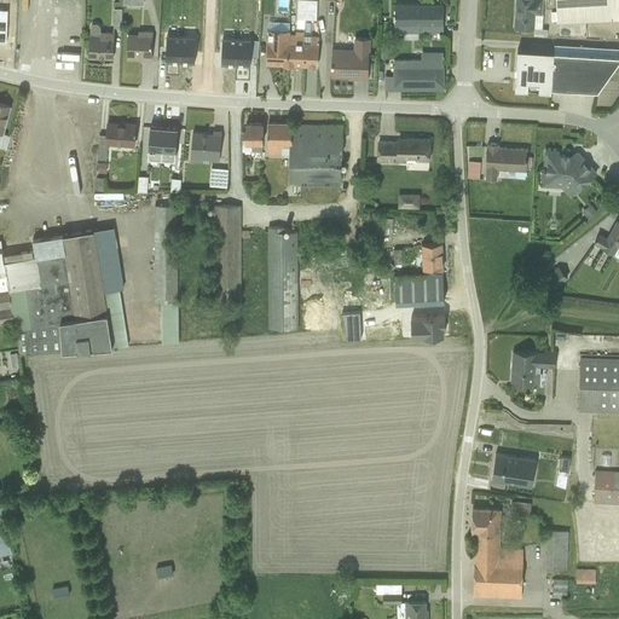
[(296,0),(298,10),(317,10),(317,0),(296,0)]
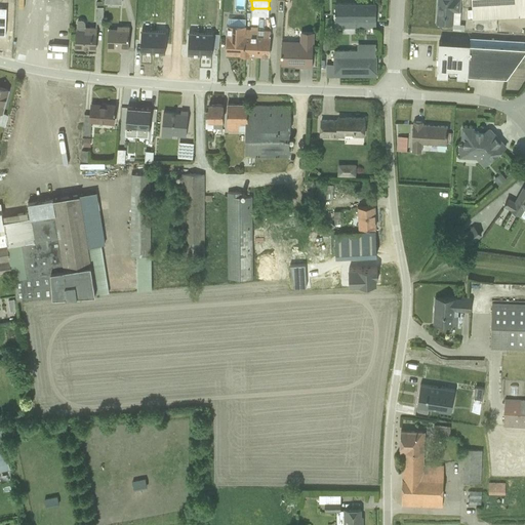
[(437,0),(436,23),(453,24),(453,11),(459,12),(460,0),(437,0)]
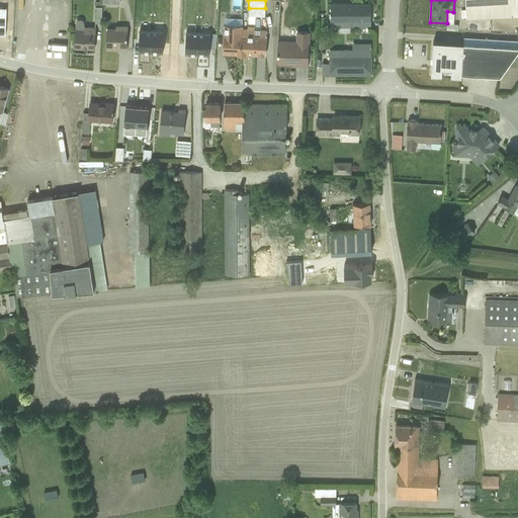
[(517,0),(464,0),(466,18),(517,14),(517,0)]
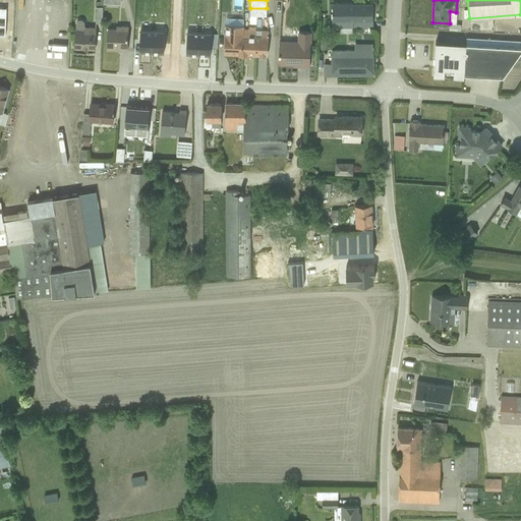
[(372,4),(332,4),(332,27),(372,27),(372,4)]
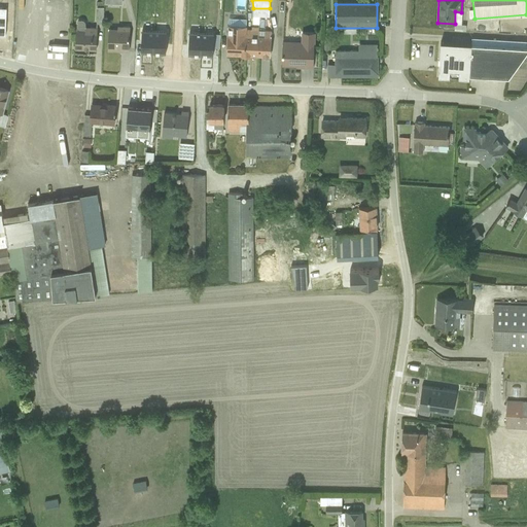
[(147,44),(147,54),(163,55),(164,35),(155,35),(156,25),(157,25),(157,7),(146,7),(144,44),(147,44)]
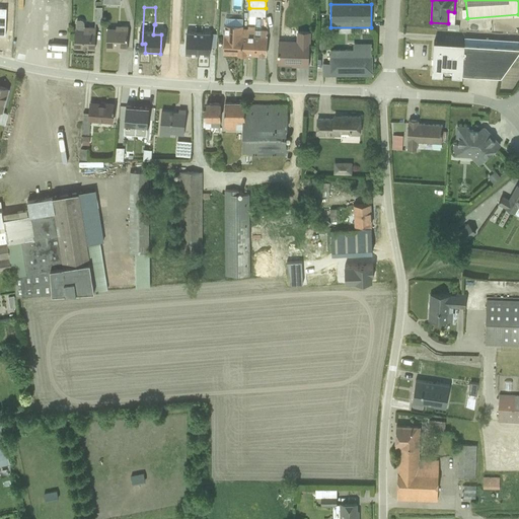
[(266,8),(249,8),(248,16),(266,17),(266,8)]
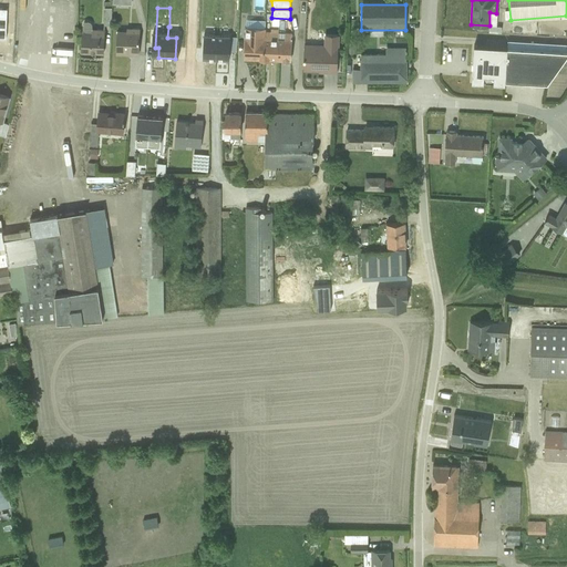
[(246,20),(244,59),(264,60),(265,31),(265,21),(246,20)]
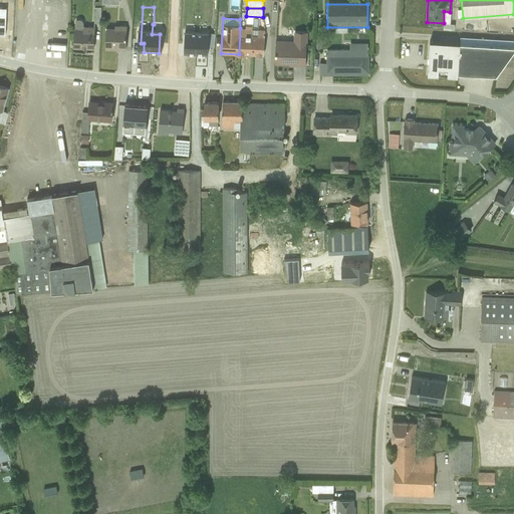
[(482,27),(490,27),(489,18),(481,18),(482,27)]
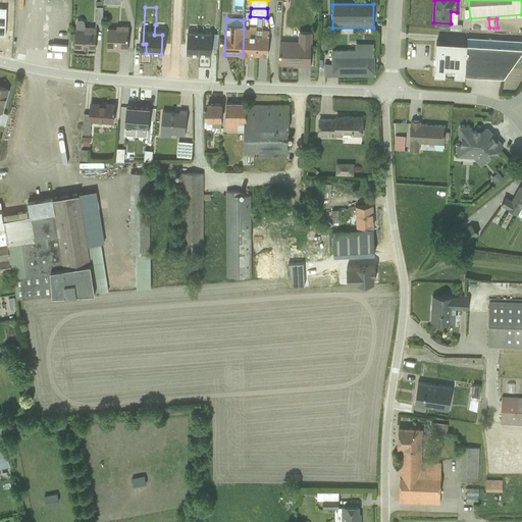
[(74,49),(95,50),(96,27),(85,27),(85,23),(84,21),(83,20),(81,20),(79,20),(76,21),(76,23),(75,25),(74,49)]
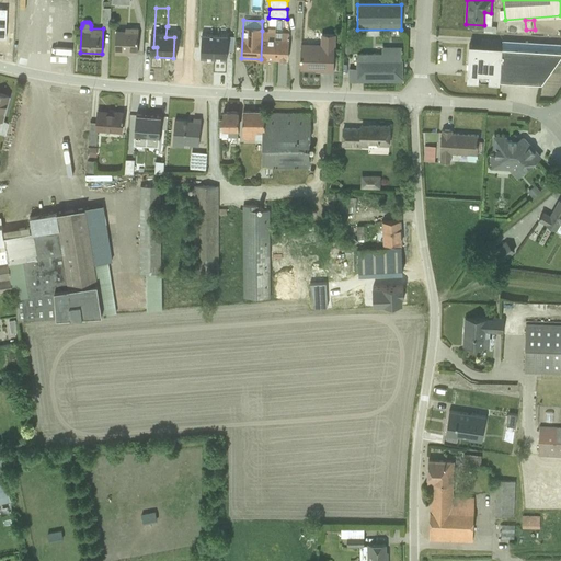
[(115,54),(136,55),(137,29),(125,27),(125,31),(116,31),(115,54)]
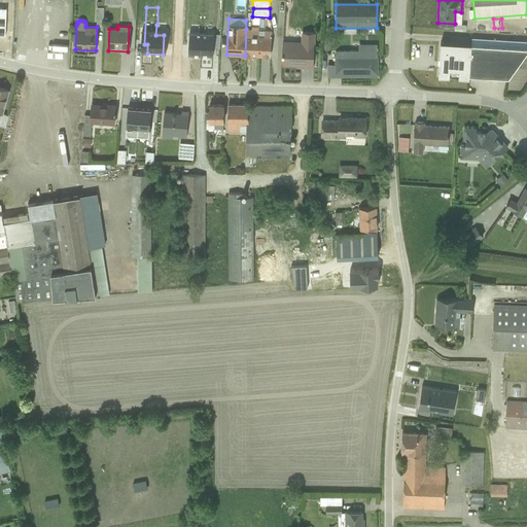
[(251,29),(246,29),(245,56),(258,56),(258,31),(258,27),(251,27),(251,29)]
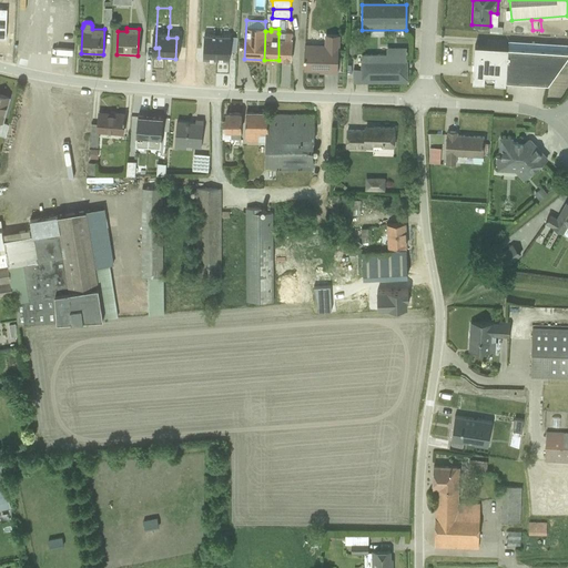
[(285,33),(279,33),(279,60),(291,61),(292,33),(285,32),(285,33)]
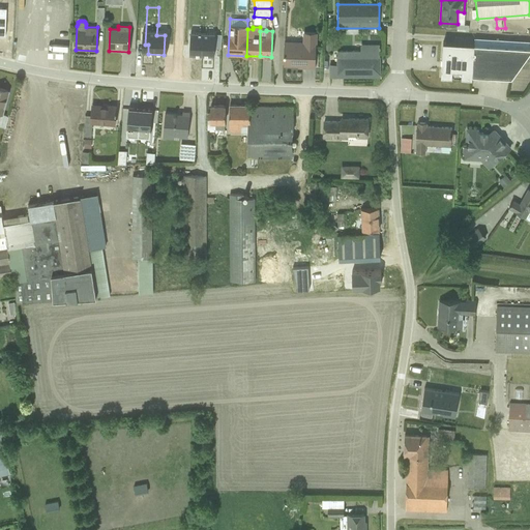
[(302,67),(315,68),(316,43),(317,43),(317,33),(303,32),(302,41),(284,40),(283,64),(302,65),(302,67)]
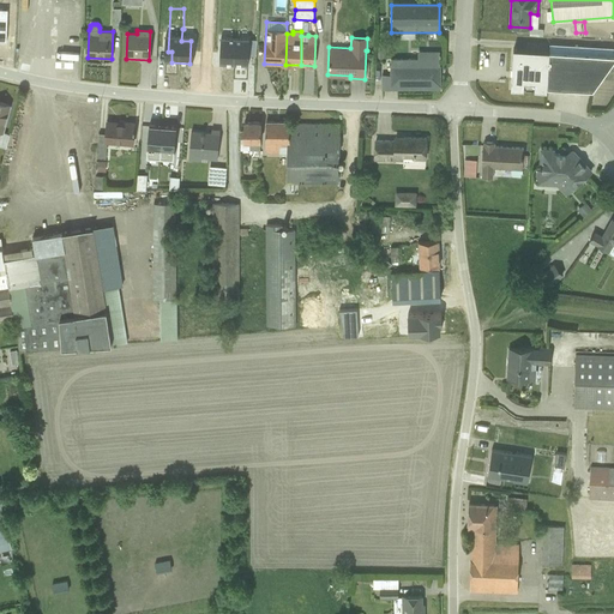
[(593,90),(613,59),(613,54),(513,49),(511,89),(546,91),(547,86),(593,90)]
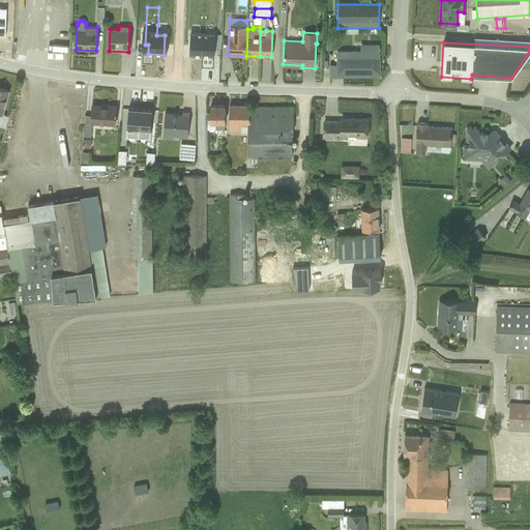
[(360,50),(336,50),(336,64),(329,65),(329,77),(380,77),(380,50),(379,49),(380,49),(380,47),(379,47),(379,45),(360,45),(360,50)]
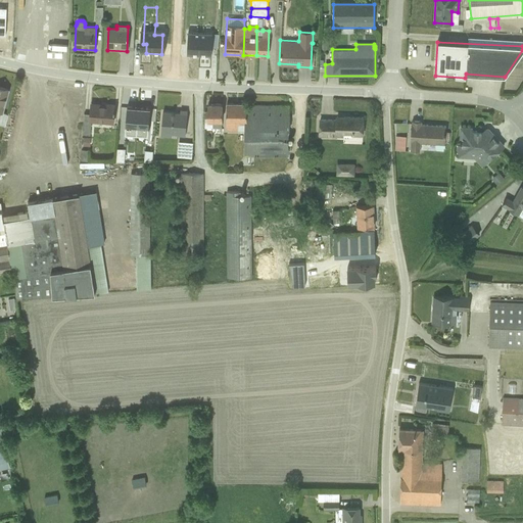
[(8,90),(0,87),(0,112),(2,113),(8,90)]
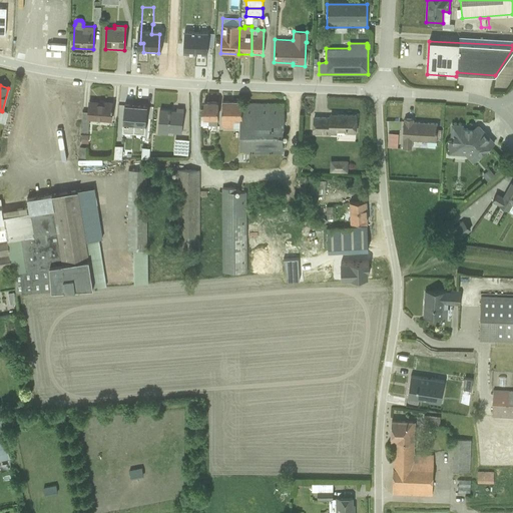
[(112,103),(89,101),(88,111),(82,111),(80,131),(88,131),(89,120),(110,122),(112,103)]
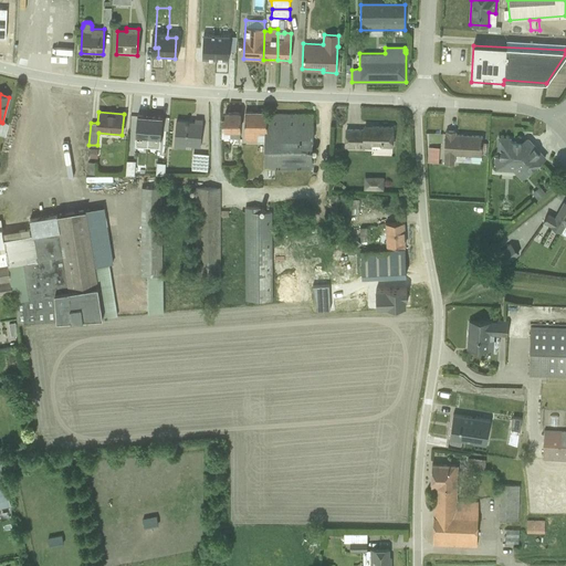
[(221,121),(221,137),(230,137),(230,138),(240,138),(240,113),(226,113),(224,121),(221,121)]
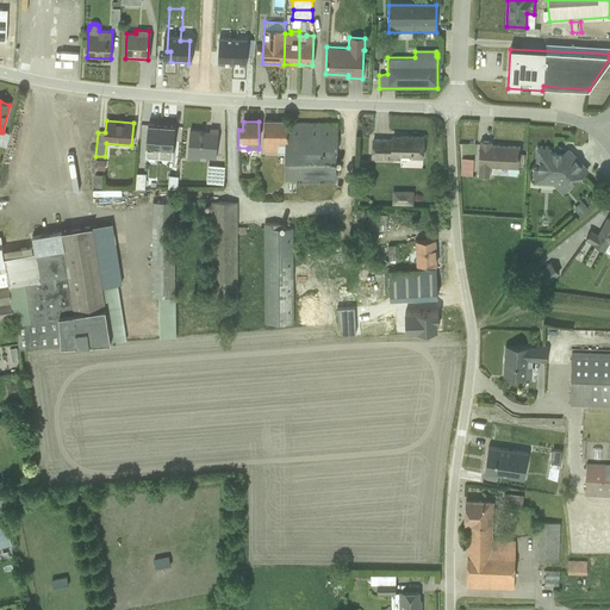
[(287,122),(263,122),(263,153),(285,154),(284,193),(335,194),(335,174),(335,160),(336,124),(287,123),(287,122)]
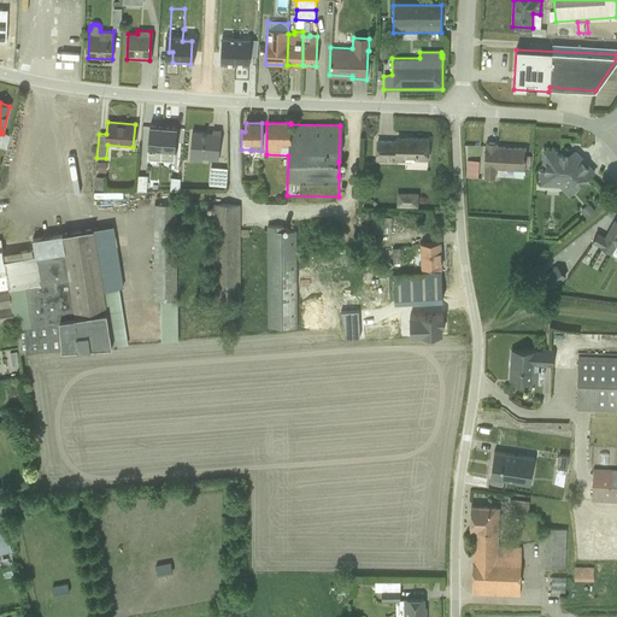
[(192,133),(189,162),(210,163),(210,160),(218,162),(221,131),(212,130),(212,134),(192,133)]
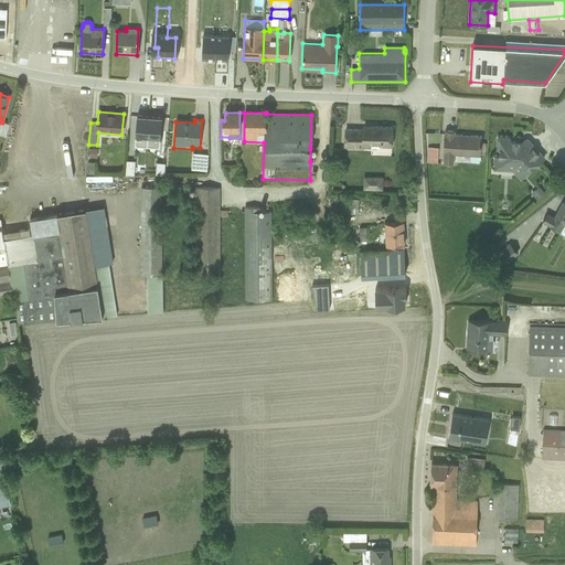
[(345,129),(344,148),(371,149),(371,144),(379,144),(379,146),(392,146),(392,127),(364,126),(363,130),(345,129)]
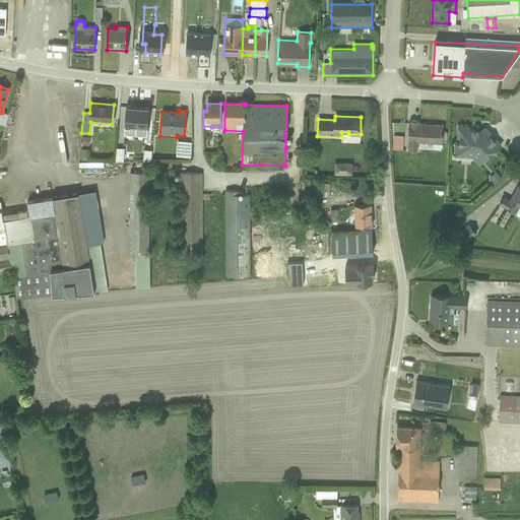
[(418,121),(409,120),(409,123),(408,123),(407,141),(408,141),(407,150),(417,151),(417,142),(442,144),(443,125),(418,124),(418,121)]
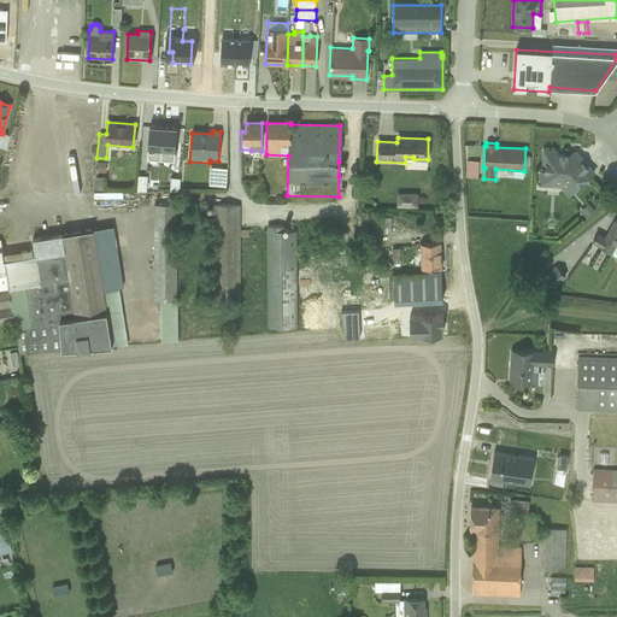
[(556,152),(544,151),(542,164),(545,165),(545,171),(540,171),(539,172),(538,178),(539,180),(539,186),(559,187),(568,197),(594,172),(576,153),(574,153),(566,159),(566,160),(562,160),(562,156),(556,154),(556,152)]
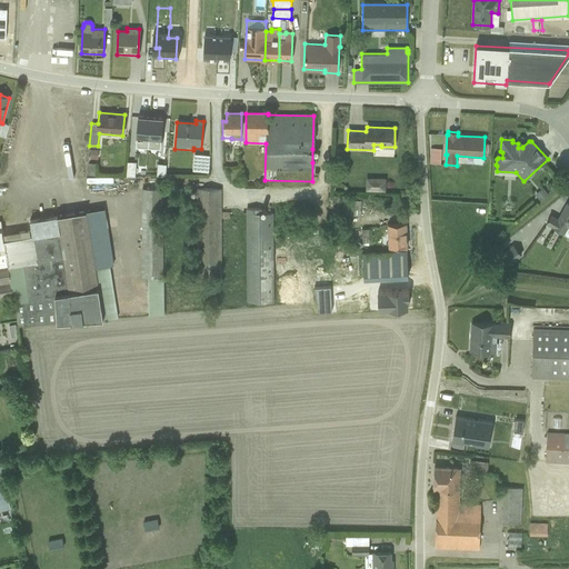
[(140,171),(141,178),(155,178),(155,162),(142,162),(142,171),(140,171)]
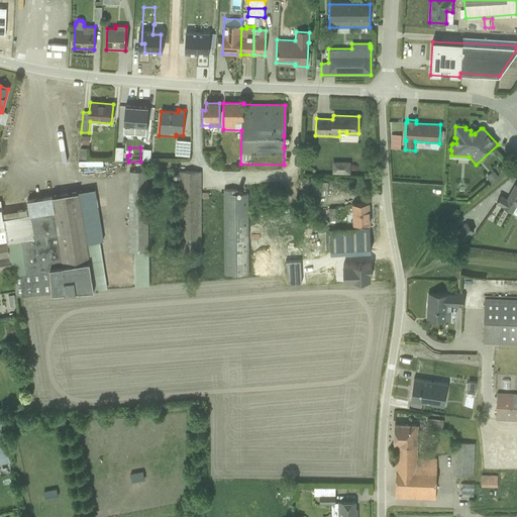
[(114,161),(125,161),(125,152),(114,152),(114,161)]
